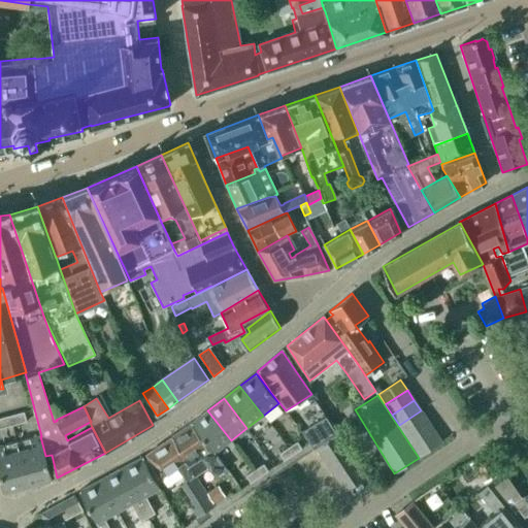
[(191,423),(212,450),(215,453),(216,453),(231,440),(207,410),(191,423)]
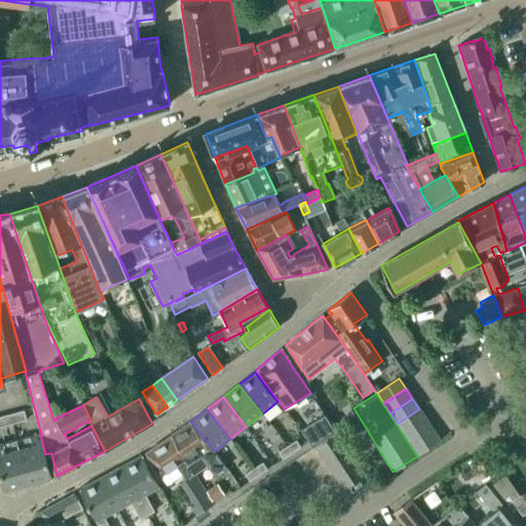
[(405,435),(426,419),(419,409),(398,423),(405,435)]
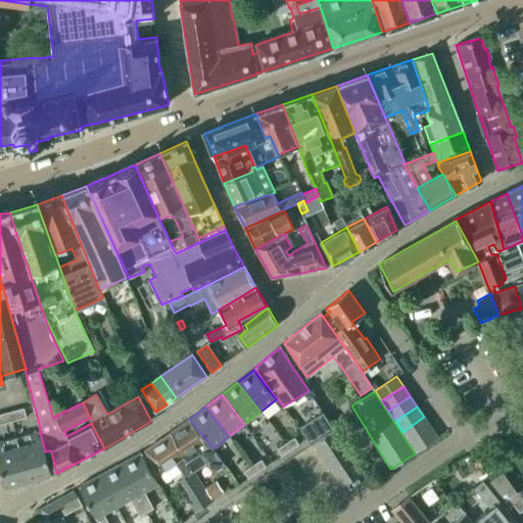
[(14,411),(16,420),(26,418),(24,409),(14,411)]
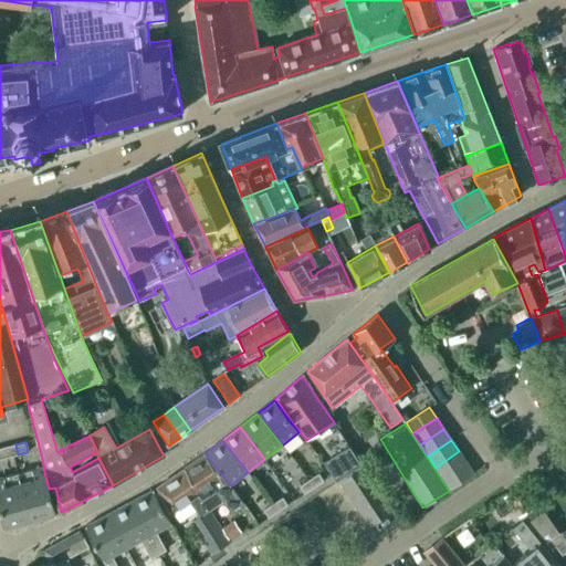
[(8,458),(18,454),(16,444),(6,448),(8,458)]
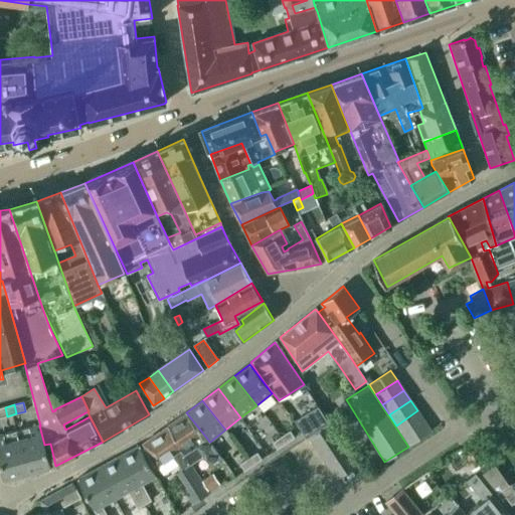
[(317,406),(304,415),(309,423),(315,433),(329,423),(323,415),(317,406)]
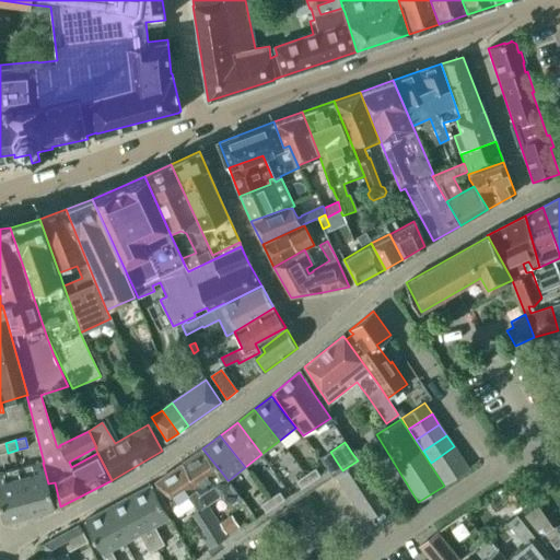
[(438,474),(461,457),(454,446),(431,463),(438,474)]
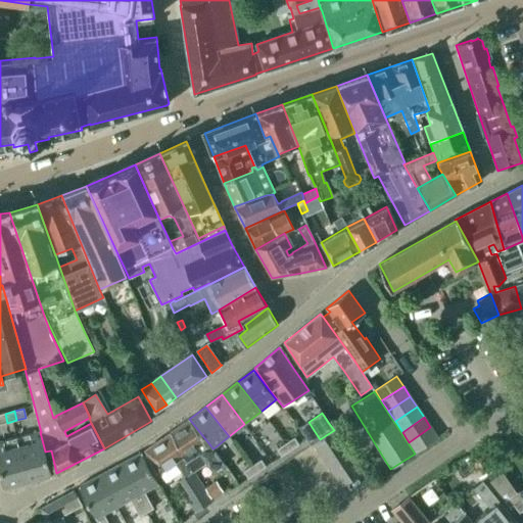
[(212,448),(210,445),(208,446),(204,441),(201,443),(187,422),(169,434),(193,471),(205,463),(214,472),(226,465),(214,448),(212,448)]
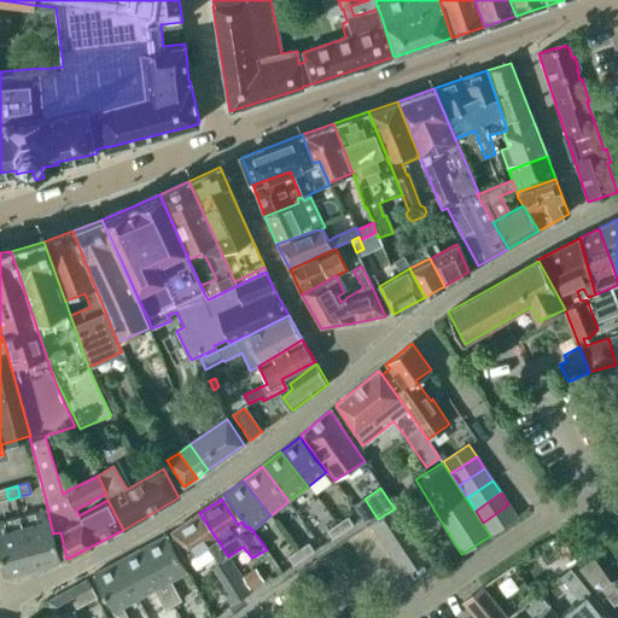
[(517,518),(508,505),(483,523),(491,535),(517,518)]
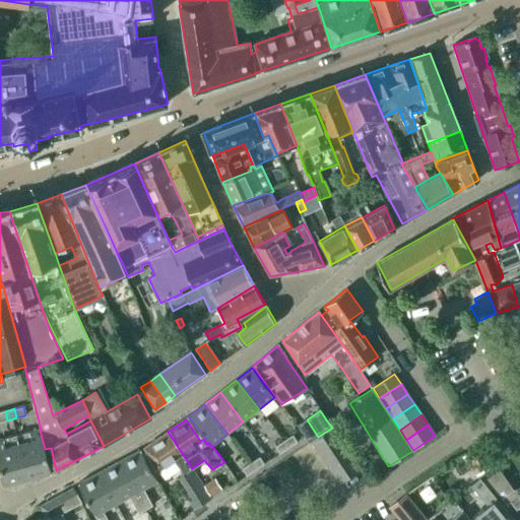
[(332,428),(318,437),(311,442),(318,452),(339,438),(332,428)]
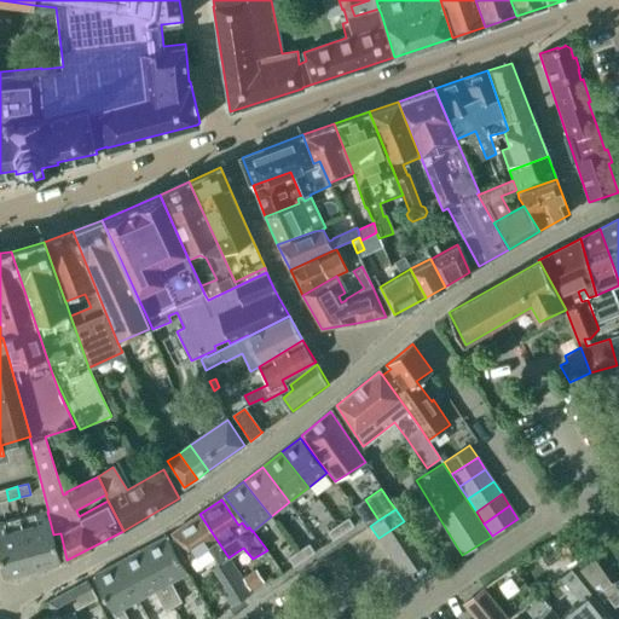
[(53,534),(47,512),(19,519),(33,570),(61,562),(53,534)]
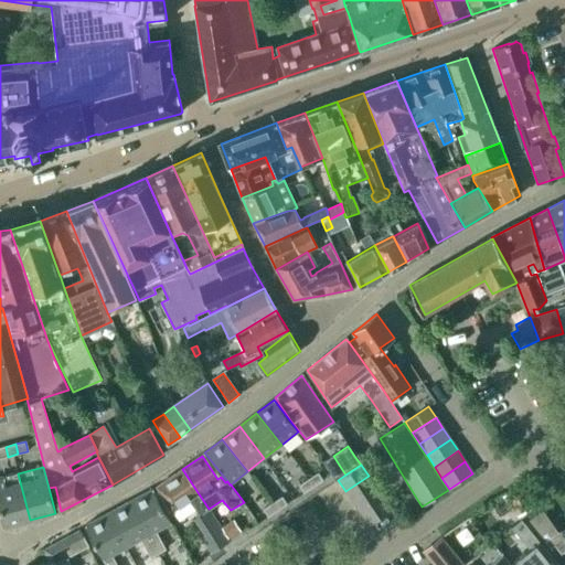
[(209,509),(182,469),(157,487),(172,510),(189,500),(199,515),(193,519),(209,542),(205,544),(210,553),(230,540),(228,537),(209,509)]
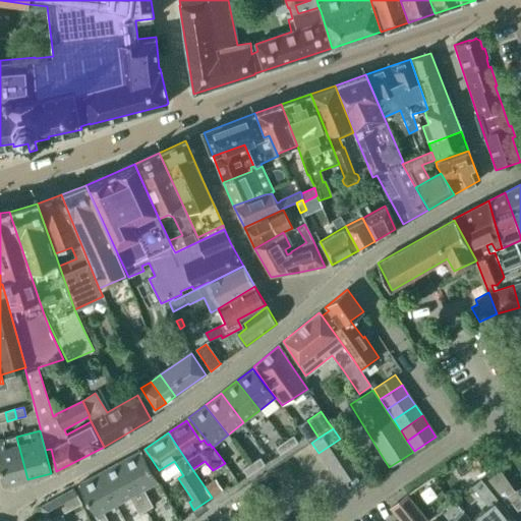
[(0,472),(3,485),(27,479),(16,437),(0,441),(0,472)]
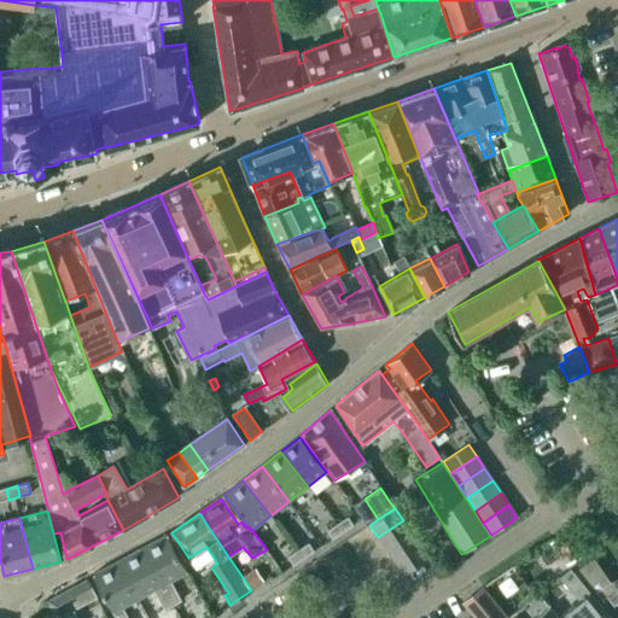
[(338,525),(343,532),(353,526),(348,518),(338,525)]
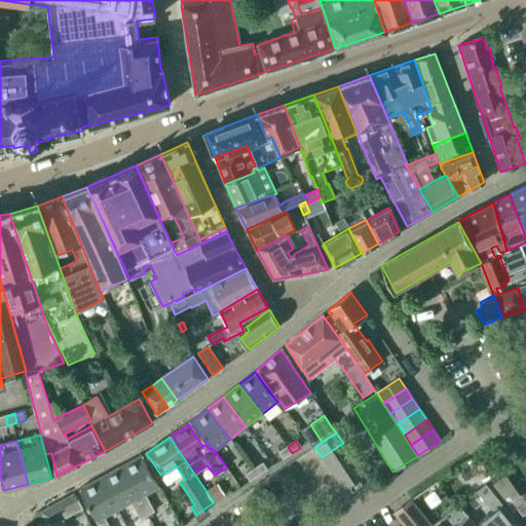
[(329,467),(350,453),(343,443),(322,457),(329,467)]
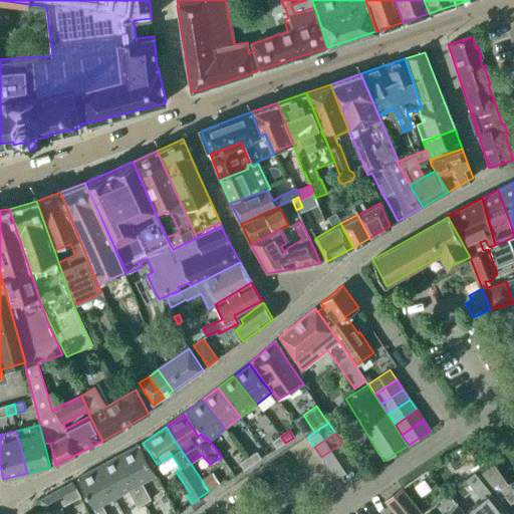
[(277,449),(285,443),(281,437),(272,443),(277,449)]
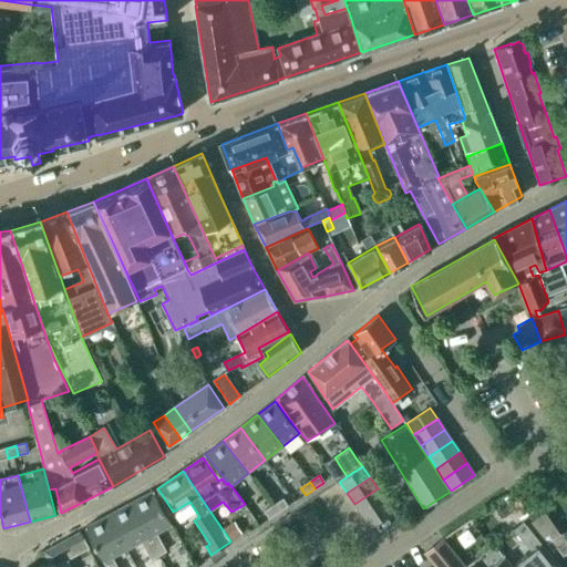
[(506,497),(519,517),(536,505),(523,485),(506,497)]
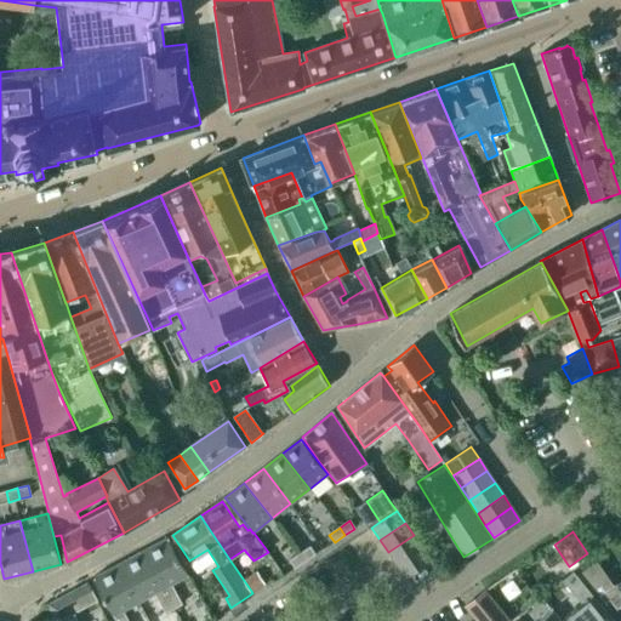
[(397,565),(422,548),(414,535),(388,552),(397,565)]
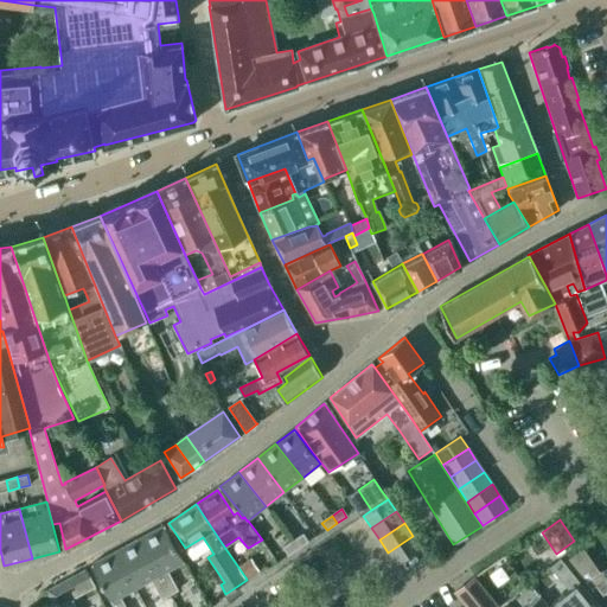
[(165,525),(140,538),(171,595),(179,592),(168,572),(185,563),(165,525)]
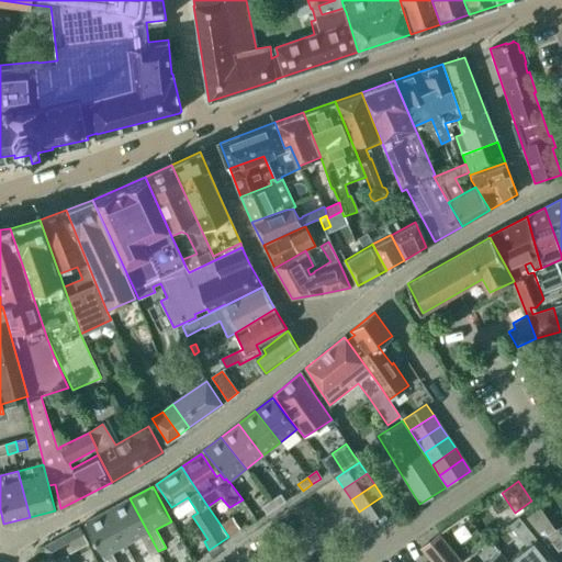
[(272,502),(278,508),(288,502),(282,495),(272,502)]
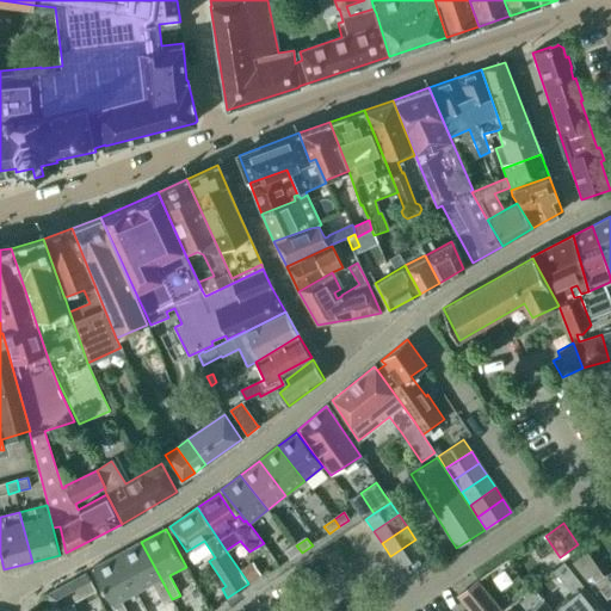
[(424,550),(415,539),(390,556),(399,568),(424,550)]
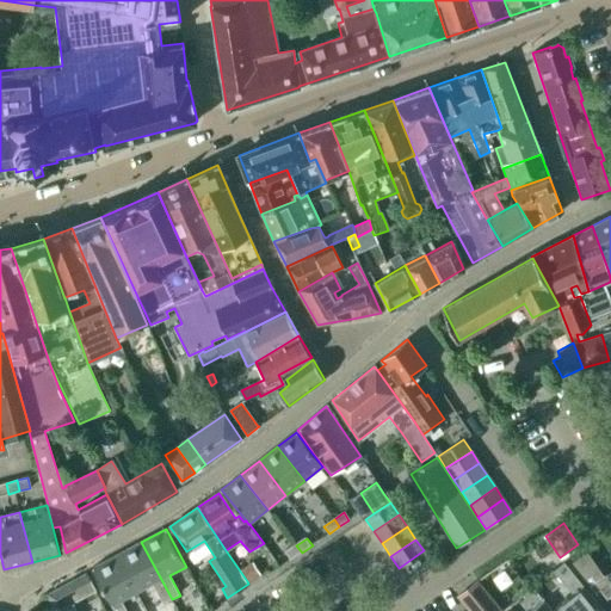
[(172,599),(141,542),(117,555),(137,592),(153,585),(164,604),(172,599)]
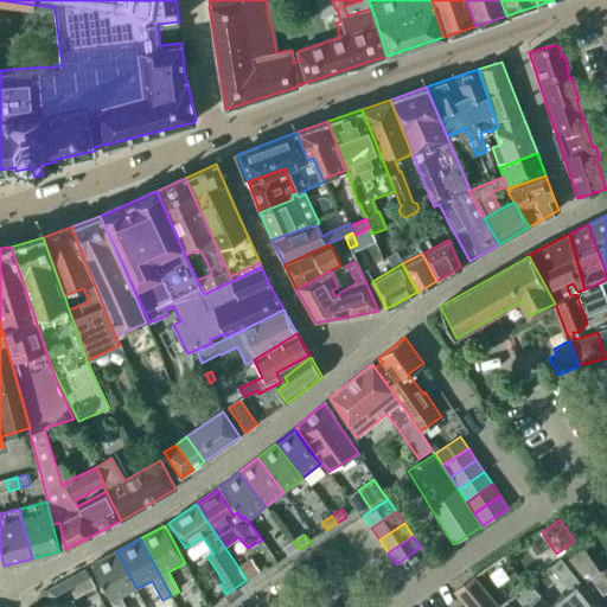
[(289,556),(300,549),(294,542),(283,549),(289,556)]
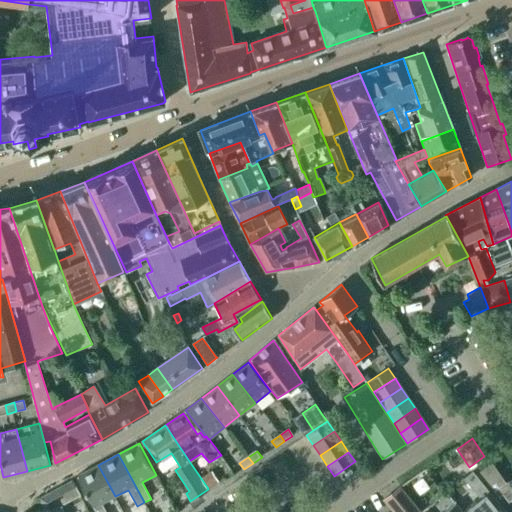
[(511,480),(507,483),(491,462),(480,472),(500,495),(502,493),(509,500),(511,498),(511,480)]
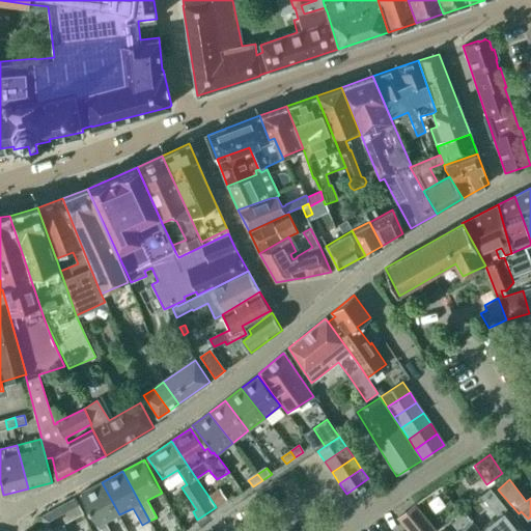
[(119,514),(102,482),(80,494),(100,530),(111,530),(107,522),(119,514)]
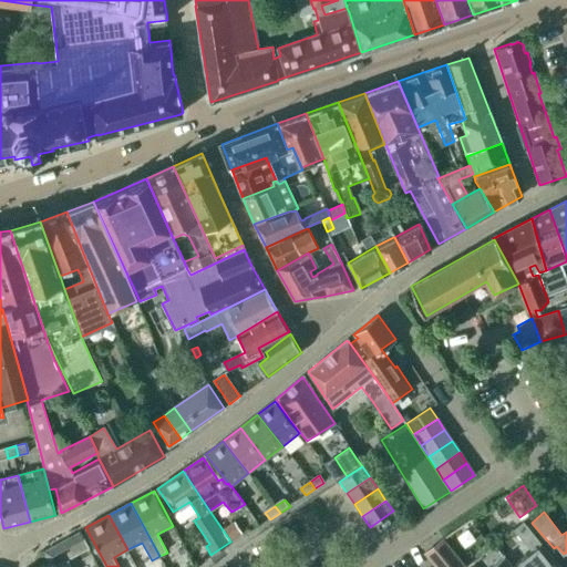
[(223,528),(229,539),(240,532),(233,521),(223,528)]
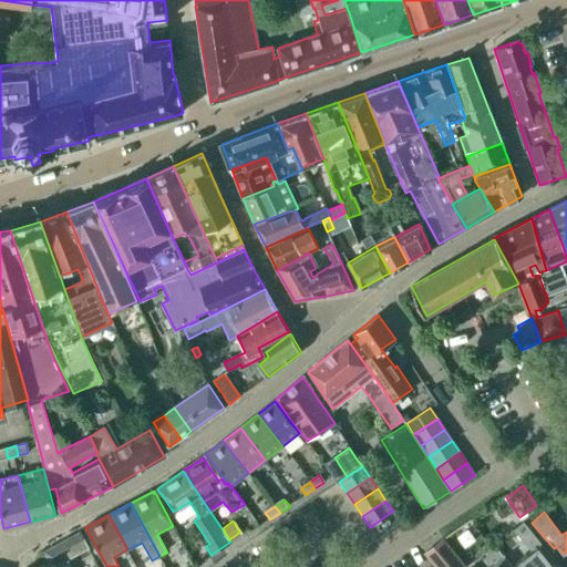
[(532,554),(516,566),(559,566),(524,524),(515,532),(532,554)]
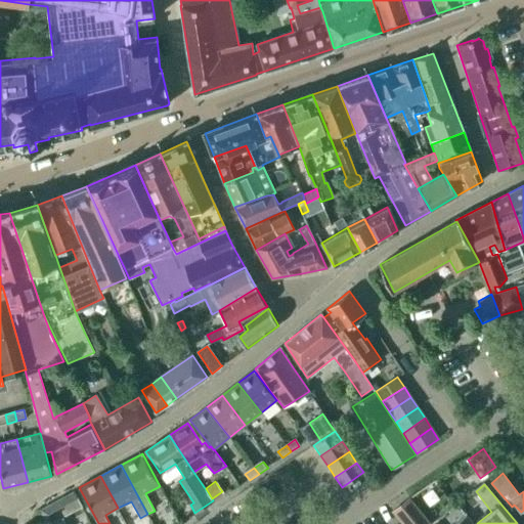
[(34,523),(66,523),(64,518),(83,508),(76,492),(42,510),(45,521),(34,523)]
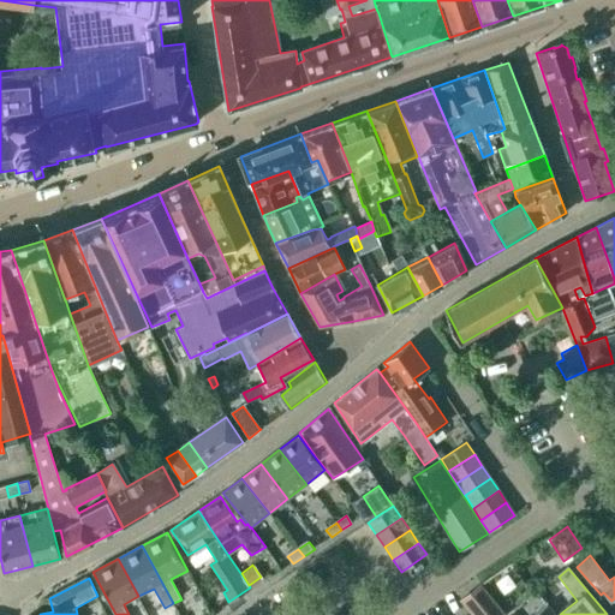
[(497,614),(476,589),(460,601),(472,614),(497,614)]
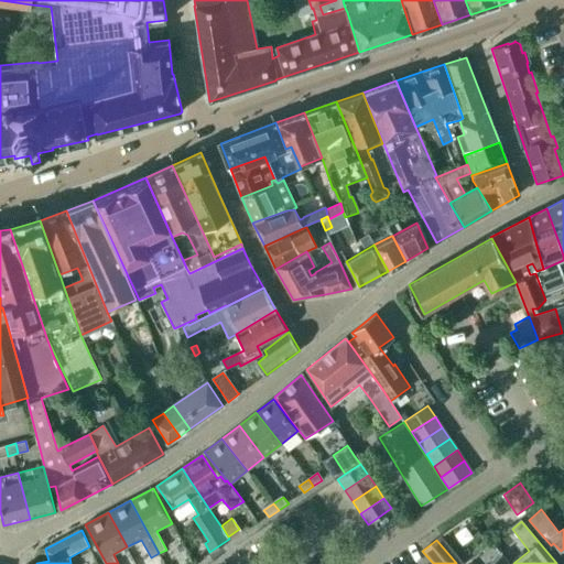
[(513,563),(503,552),(489,563),(513,563)]
